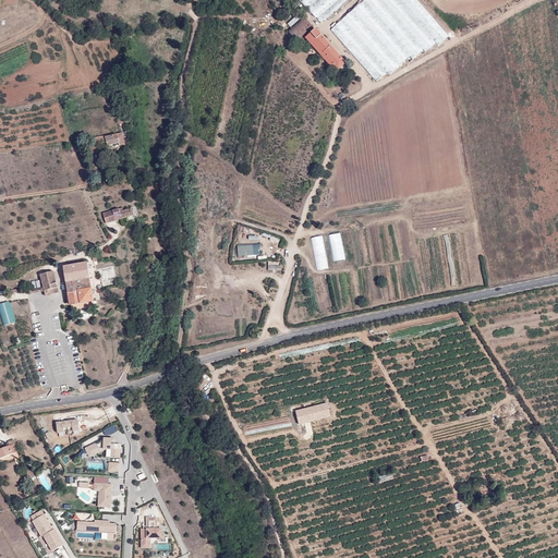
[(300,0),(320,23),(347,0),(300,0)]
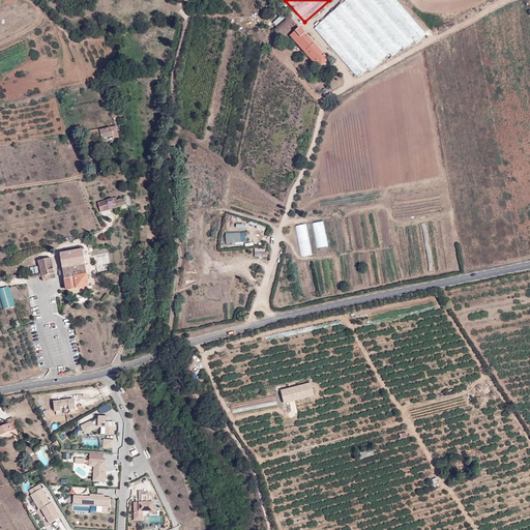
[(395,0),(346,0),(315,28),(357,77),(367,67),(370,70),(389,53),(391,55),(402,47),(404,49),(414,39),(416,42),(425,33),(395,0)]
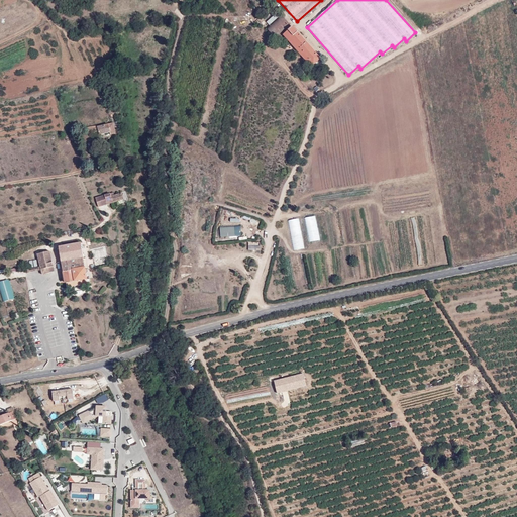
[(267,28),(276,38),(290,25),(281,15),(267,28)]
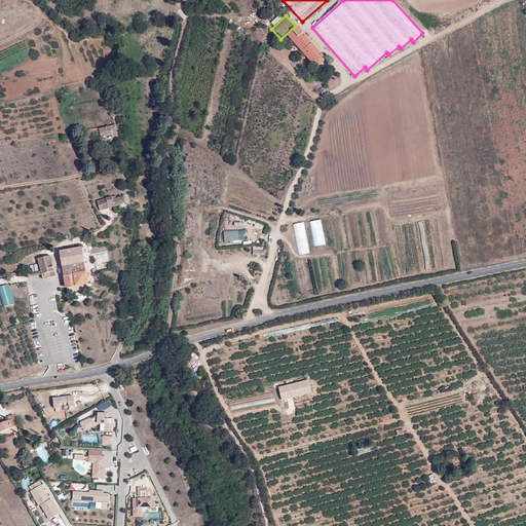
[(297,27),(290,33),(317,65),(318,66),(324,61),(325,58),(297,27)]
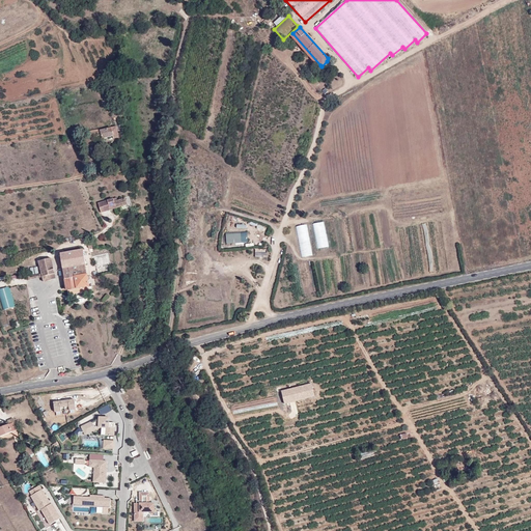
[(320,65),(292,33),(290,35),(319,66),(320,65)]
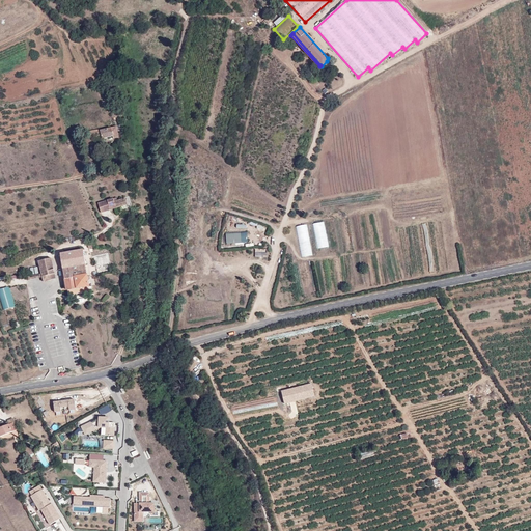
[(89,136),(91,145),(92,146),(96,144),(94,137),(102,135),(102,138),(113,136),(113,138),(119,137),(119,138),(123,137),(120,126),(101,131),(100,129),(88,131),(89,136)]
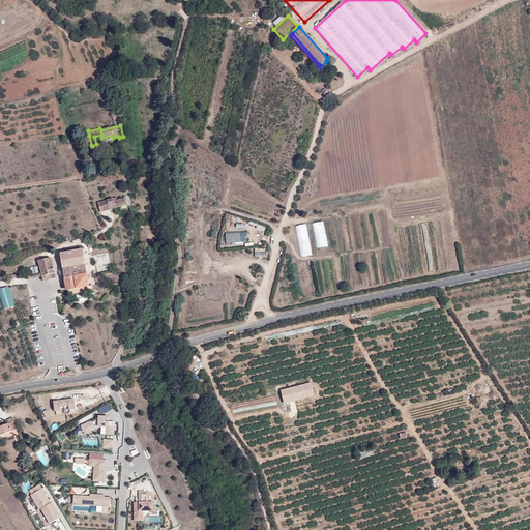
[(84,147),(91,145),(89,136),(82,138),(84,147)]
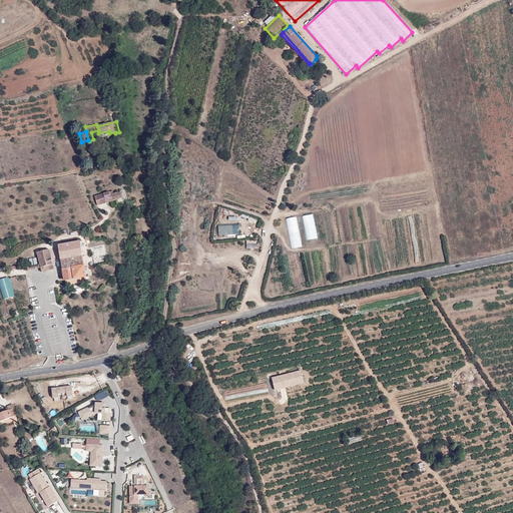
[(123,197),(121,191),(110,195),(112,201),(123,197)]
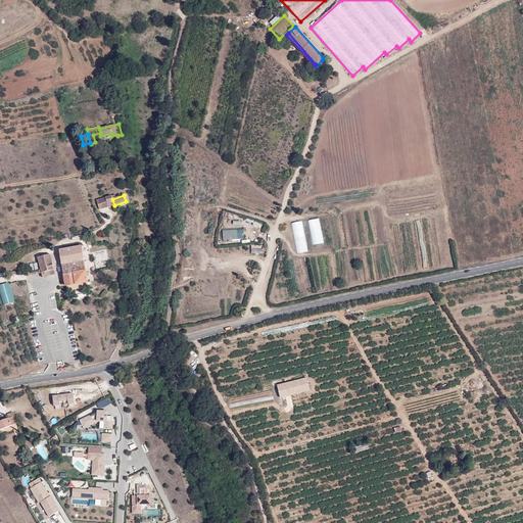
[(321,219),(308,221),(313,246),(325,243),(321,219)]
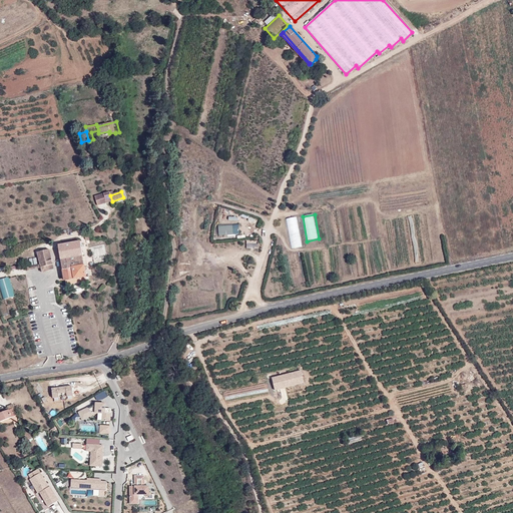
[(292,249),(304,247),(298,217),(287,219),(292,249)]
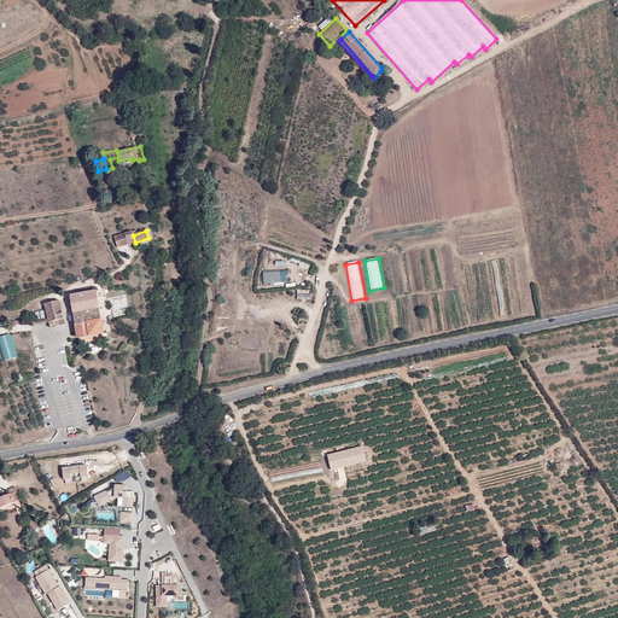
[(263,272),(264,283),(290,281),(289,270),(263,272)]
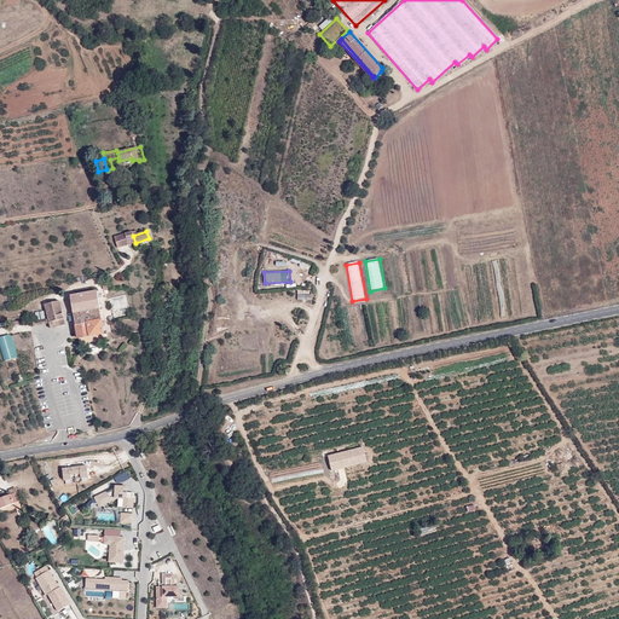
[(104,334),(97,290),(70,295),(77,339),(104,334)]
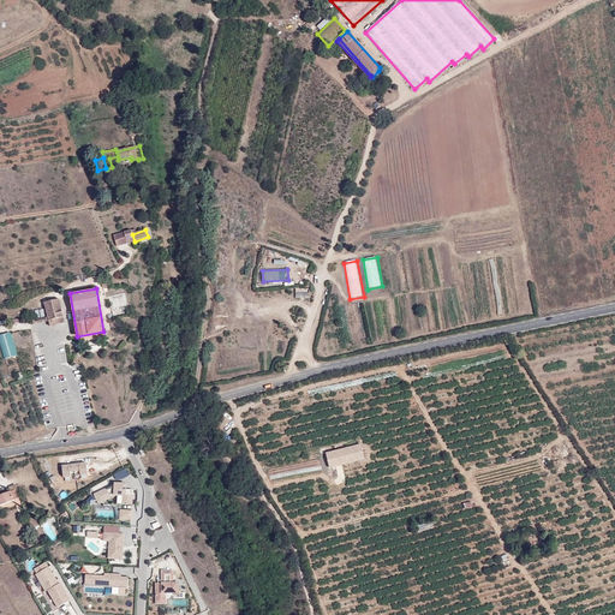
[(297,299),(311,299),(311,288),(297,288),(297,299)]
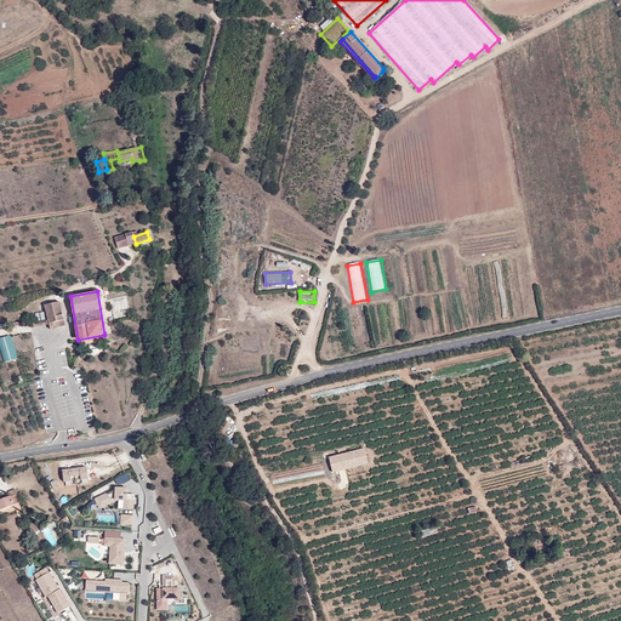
[(45,306),(49,322),(49,323),(58,322),(60,326),(66,325),(60,302),(45,306)]
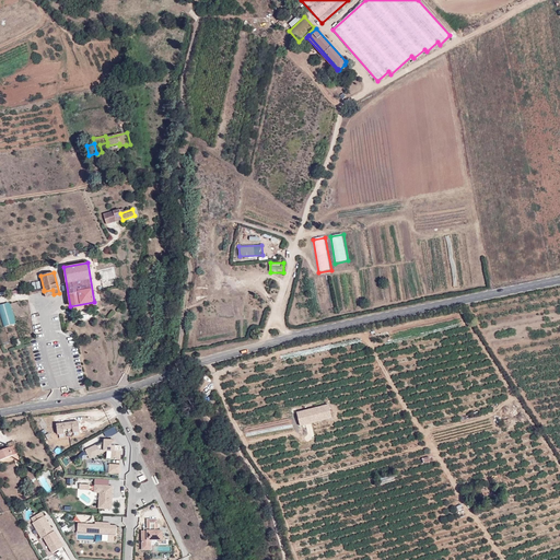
[(45,293),(46,299),(53,296),(53,295),(54,294),(53,290),(44,291),(44,290),(32,292),(33,295),(45,293)]
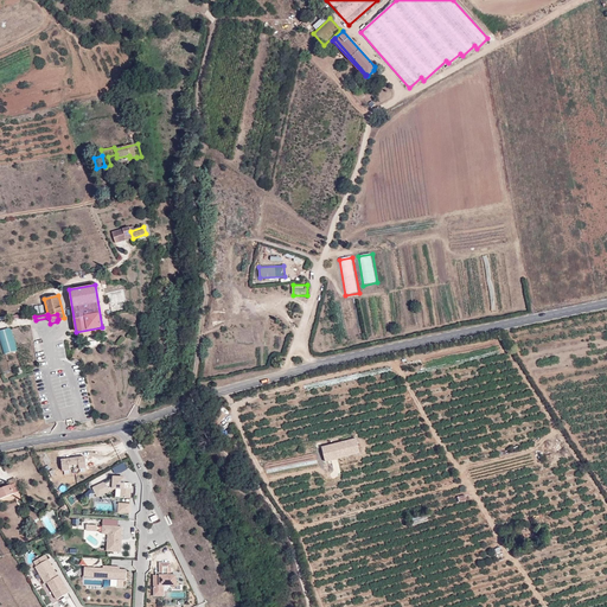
[(12,328),(0,332),(0,337),(6,356),(19,352),(12,328)]
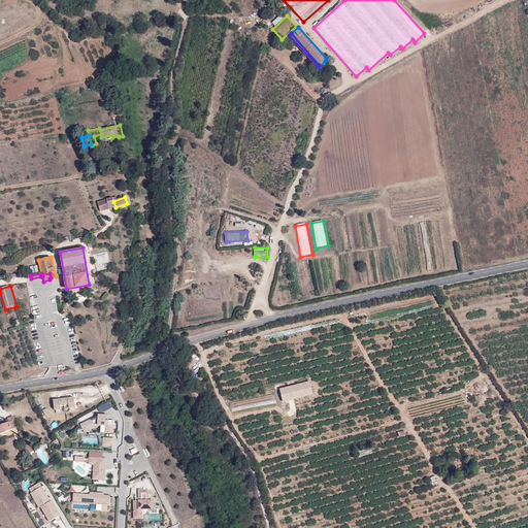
[(191,368),(196,361),(191,357),(186,365),(191,368)]
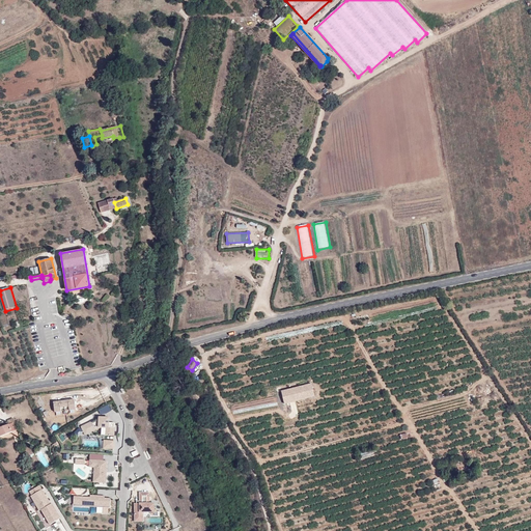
[(284,406),(316,399),(313,386),(282,392),(284,406)]
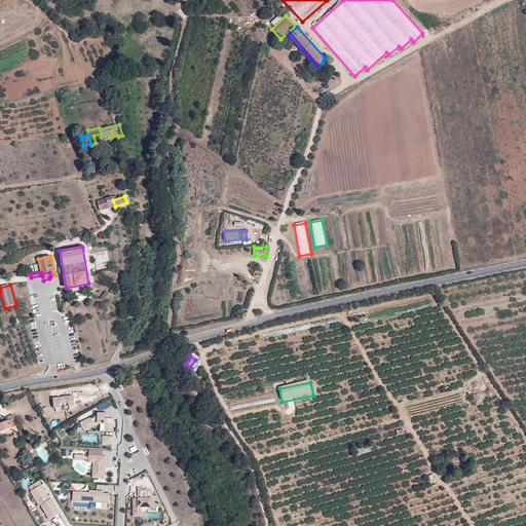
[(74,396),(64,397),(65,404),(69,404),(69,406),(75,406),(74,396)]
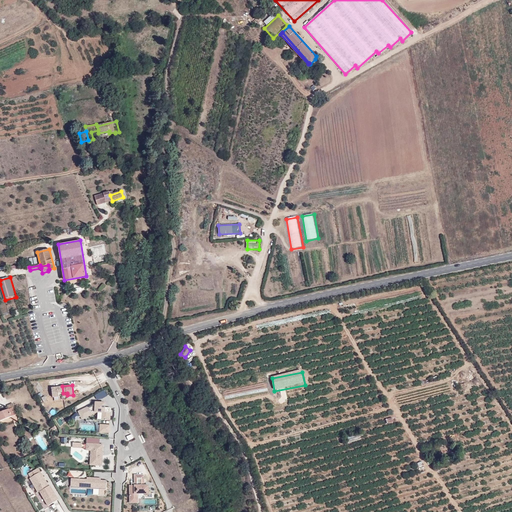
[(63,393),(62,386),(52,387),(53,397),(59,396),(59,394),(63,393)]
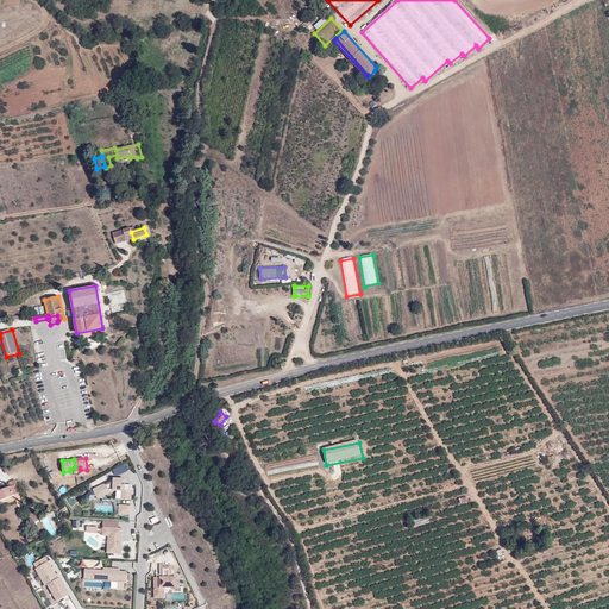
[(118,501),(133,501),(133,485),(129,485),(126,481),(125,482),(113,482),(94,490),(98,500),(100,500),(113,495),(118,495),(118,501)]
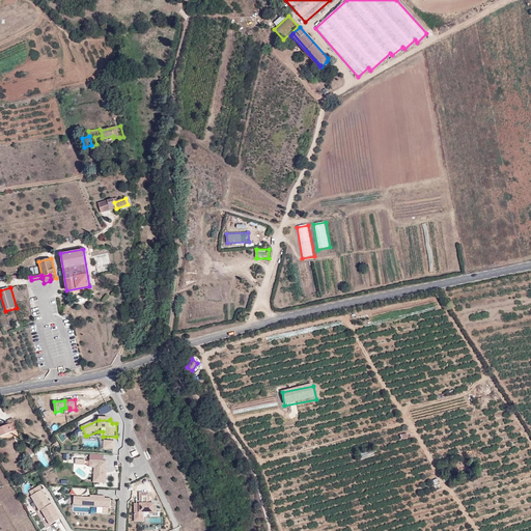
[(16,422),(15,422),(8,424),(4,425),(0,427),(0,436),(12,431),(11,431),(18,429),(16,422)]
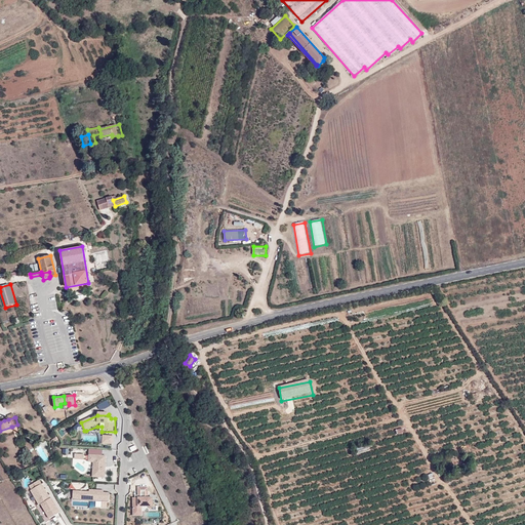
[(104,445),(114,445),(114,436),(104,436),(104,445)]
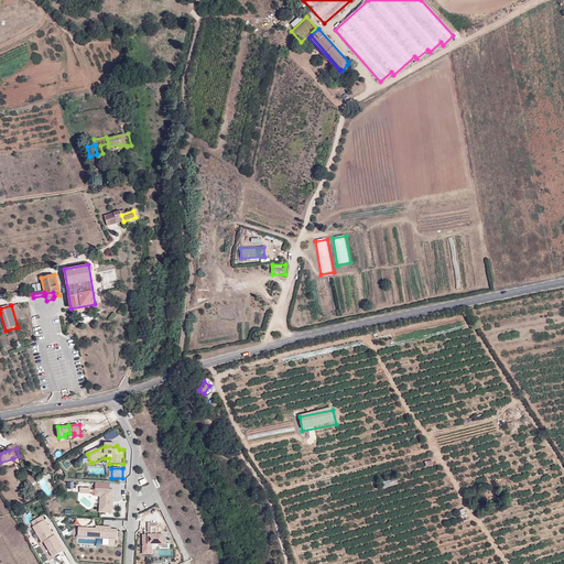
[(46,479),(42,481),(47,496),(53,494),(46,479)]
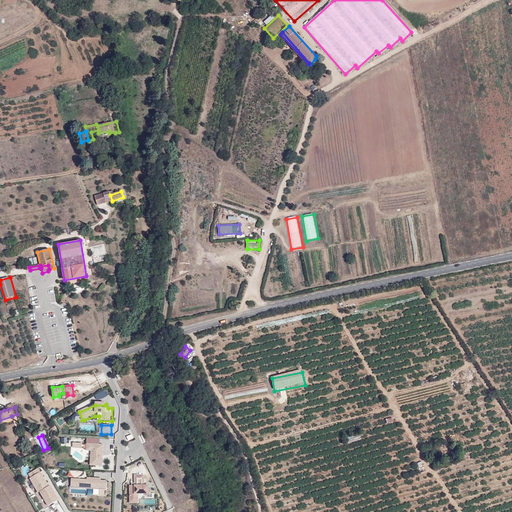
[(100,444),(100,438),(87,437),(86,450),(91,450),(90,464),(102,465),(102,455),(101,455),(101,453),(102,453),(103,445),(100,444)]
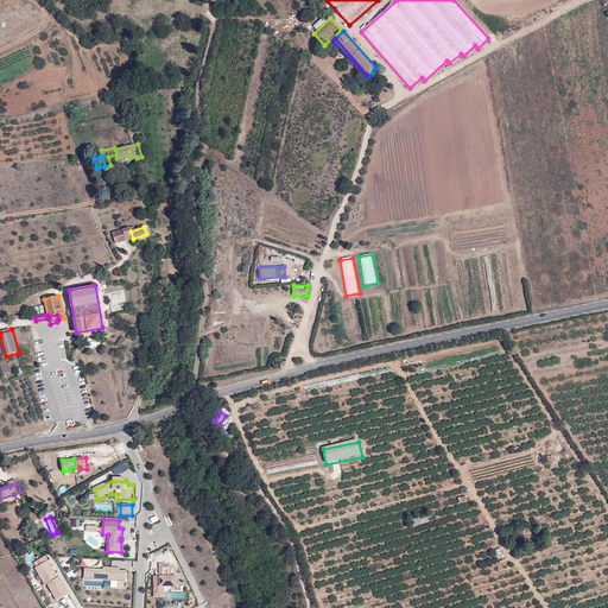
[(58,577),(49,561),(43,564),(37,567),(36,568),(45,584),(48,583),(57,600),(69,594),(59,576),(58,577)]
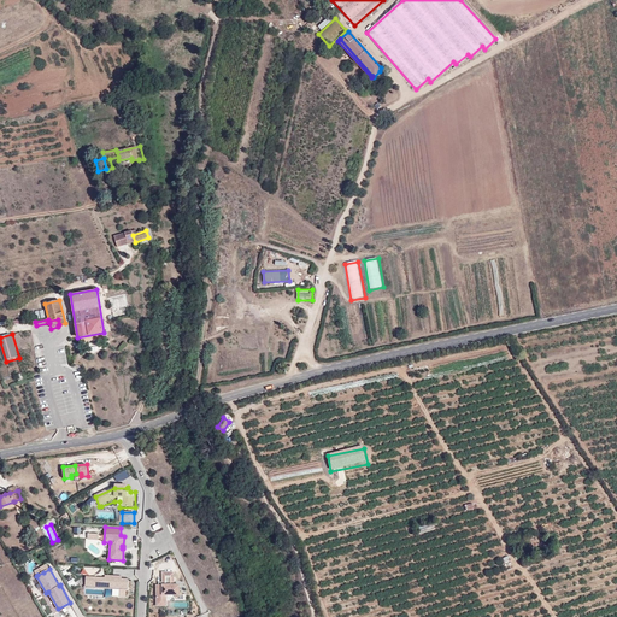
[(163,586),(157,586),(157,606),(166,606),(166,595),(180,595),(180,586),(175,586),(175,574),(163,574),(163,586)]
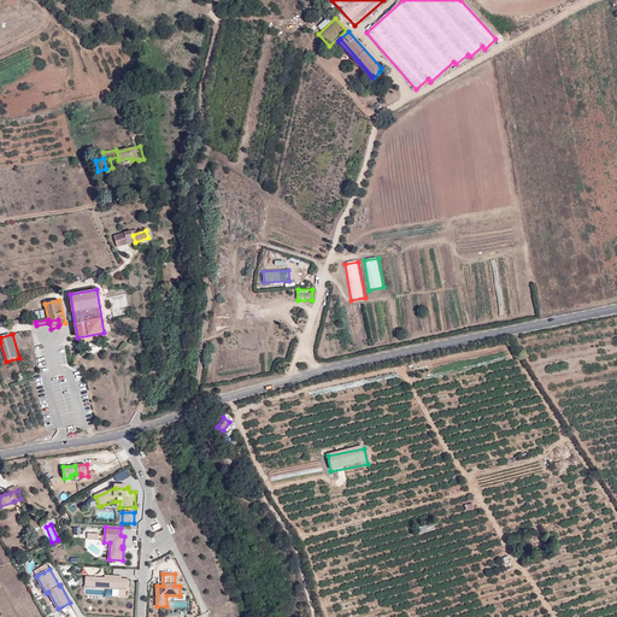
[(127,591),(129,591),(129,580),(122,580),(122,579),(118,577),(119,576),(106,575),(106,579),(87,577),(86,586),(122,588),(122,589),(121,589),(121,591),(125,591),(127,591)]
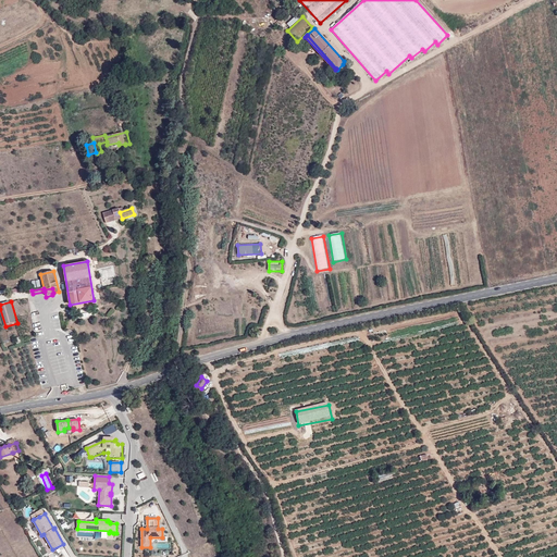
[(77,529),(76,531),(102,532),(102,539),(112,539),(113,533),(109,533),(109,532),(110,532),(110,531),(77,529)]
